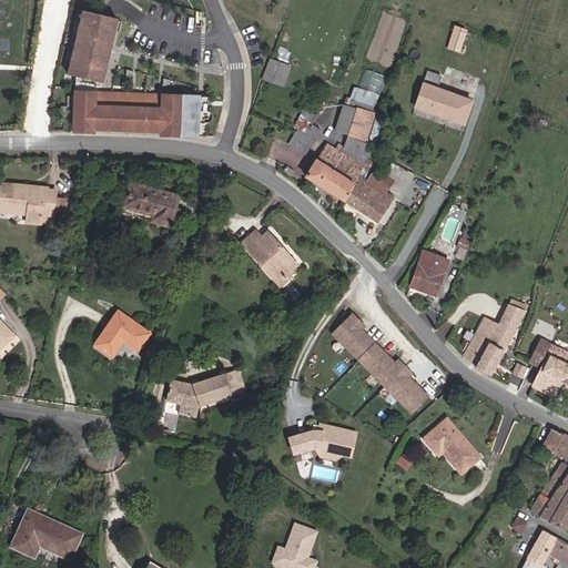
[(102,83),(117,19),(83,11),(68,74),(102,83)]
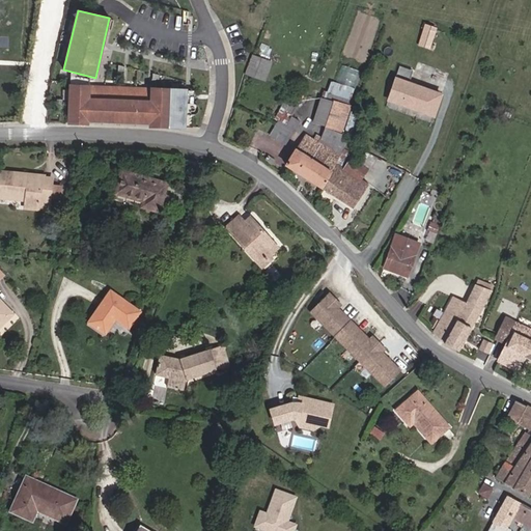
[(428,49),(431,38),(422,35),(419,46),(428,49)]
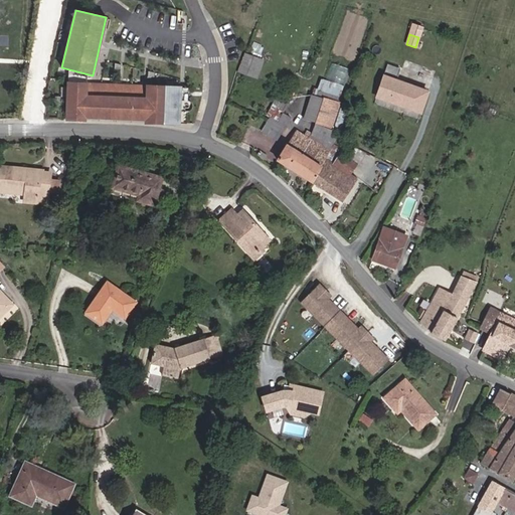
[(249,65),(252,56),(244,53),(241,62),(249,65)]
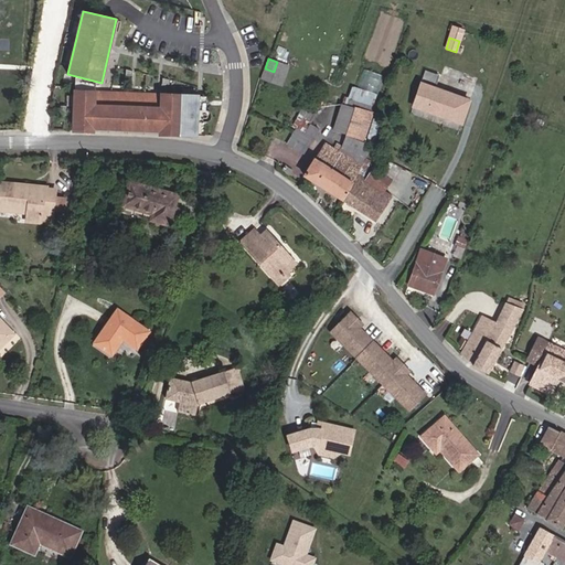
[(269,82),(274,72),(265,68),(260,78),(269,82)]
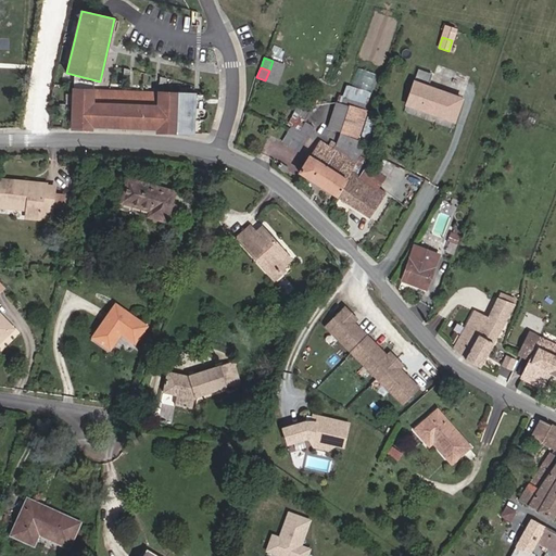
[(358,67),(354,85),(345,83),(341,100),(368,106),(377,72),(358,67)]
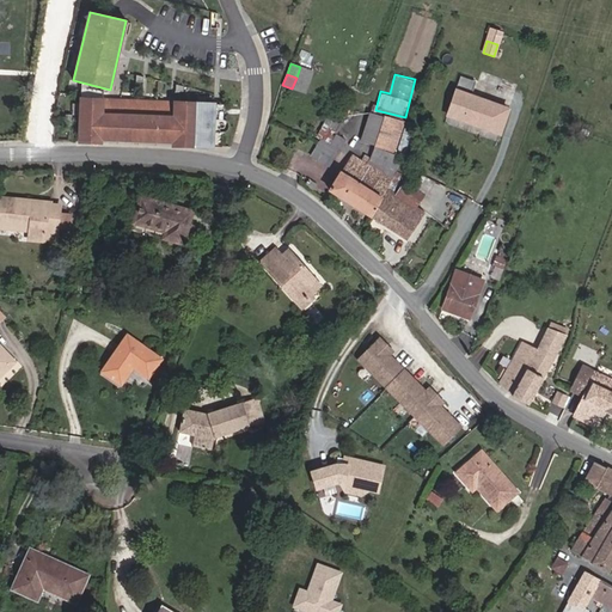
[(461,121),(471,96),(456,91),(446,115),(461,121)]
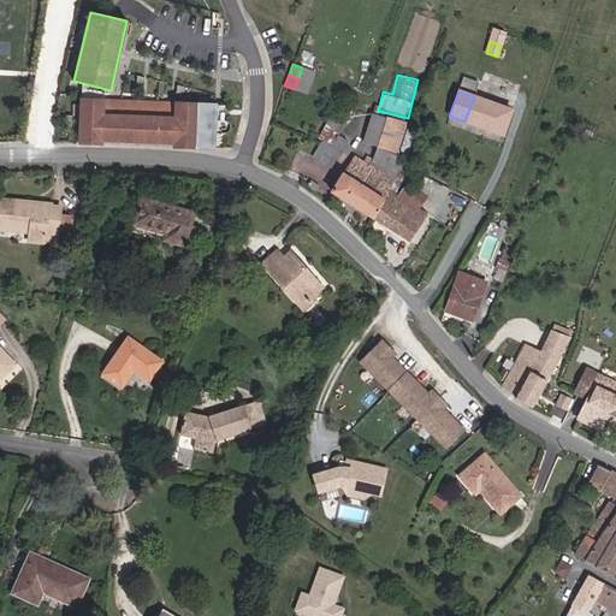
[(502,135),(511,110),(474,96),(465,122),(502,135)]
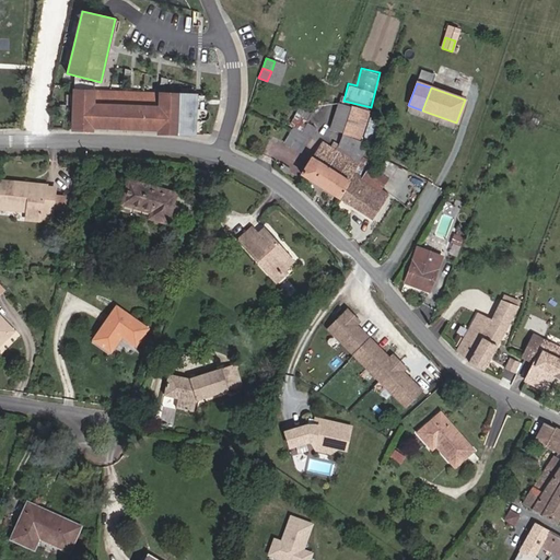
[(194,135),(196,95),(73,91),(72,129),(92,130),(92,127),(159,129),(158,132),(194,135)]
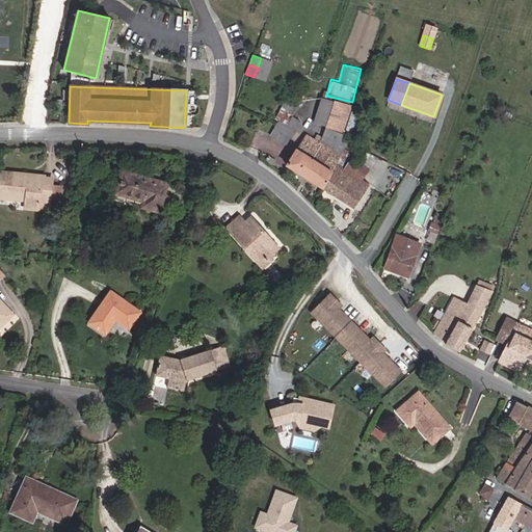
[(341,131),(349,106),(321,99),(313,123),(325,127),(325,128),(343,135),(344,132),(341,131)]
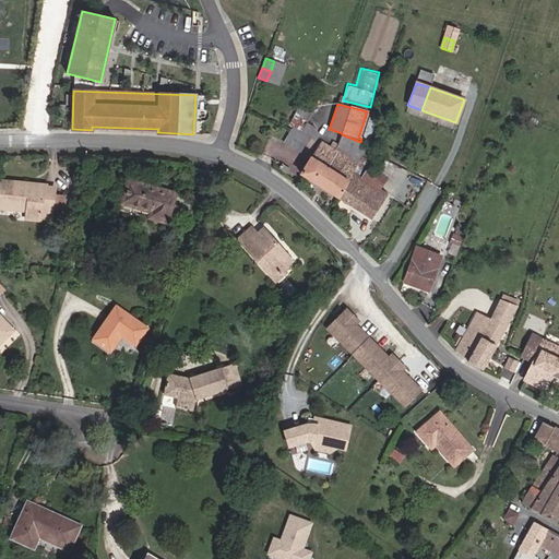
[(300,153),(316,128),(307,123),(301,132),(294,127),(284,143),(300,153)]
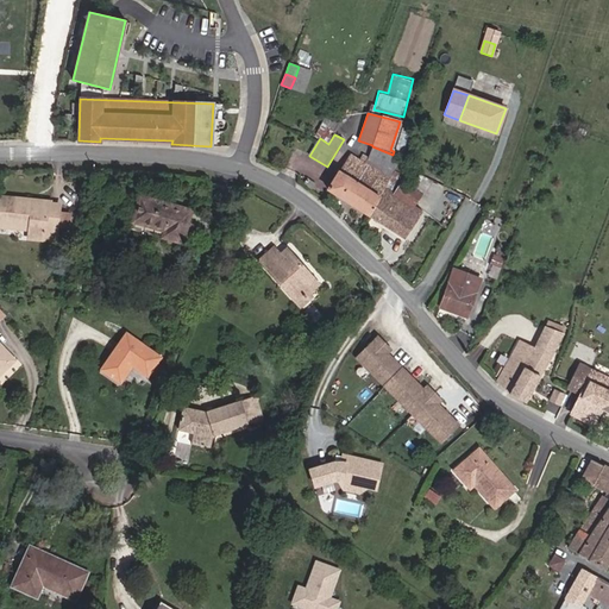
[(387,168),(393,155),(372,146),(368,157),(366,159),(387,168)]
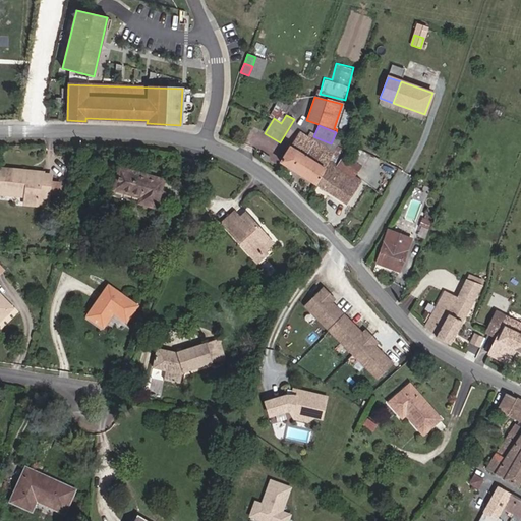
[(330,161),(333,154),(328,151),(311,140),(306,137),(299,132),(280,162),(315,184),(330,161)]
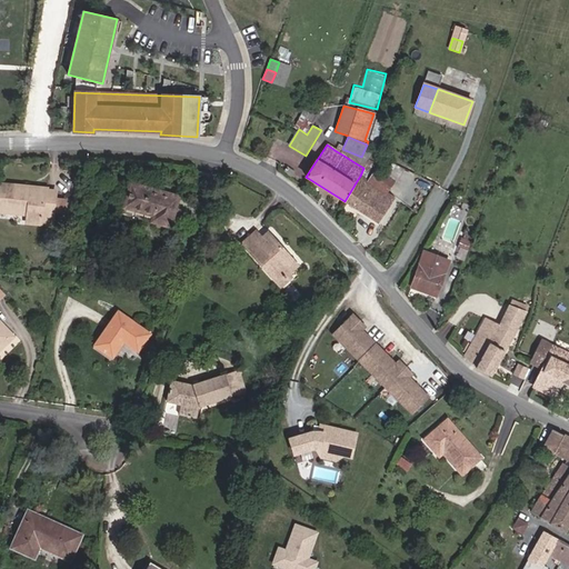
[(358,165),(361,157),(342,149),(340,153),(358,165)]
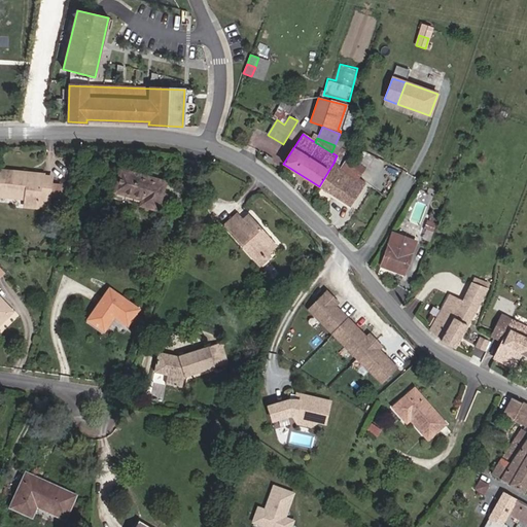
[(364,169),(372,157),(362,151),(355,163),(364,169)]
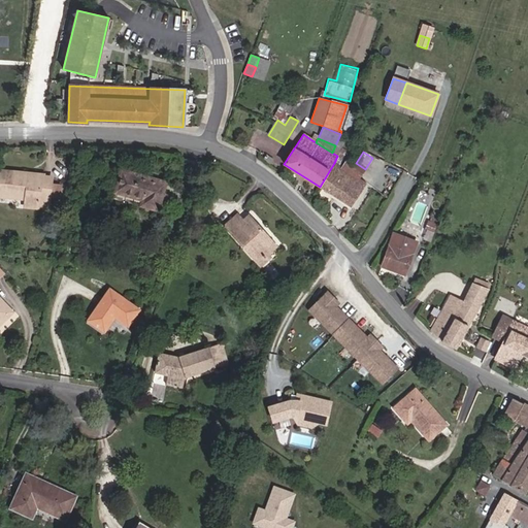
[(270,163),(273,159),(266,155),(263,159),(270,163)]
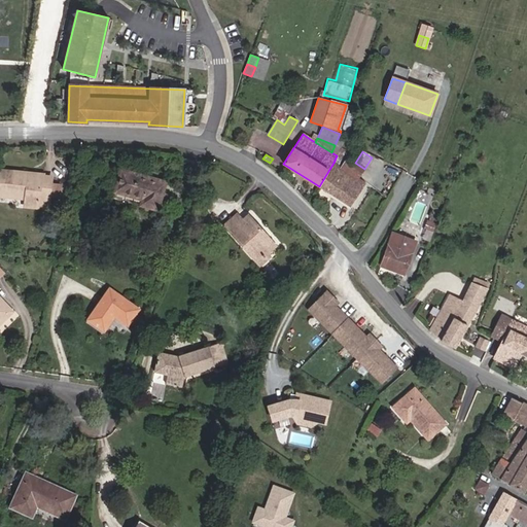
[(357,179),(364,169),(355,163),(348,157),(341,168),(357,179)]
